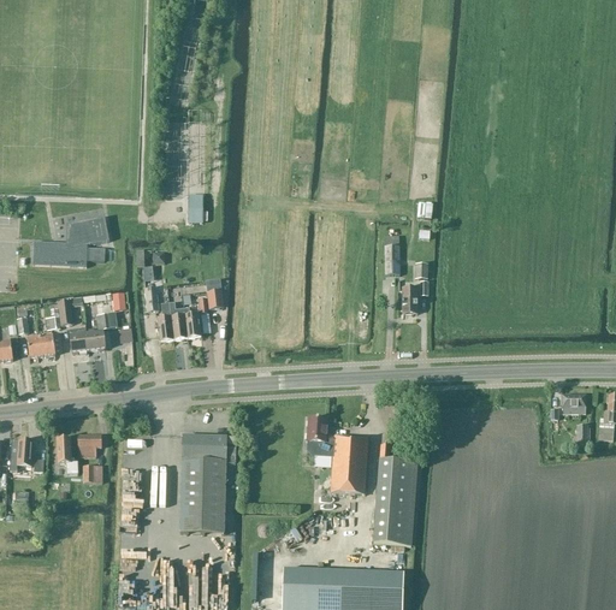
[(190,190),(190,217),(203,217),(203,190),(190,190)]
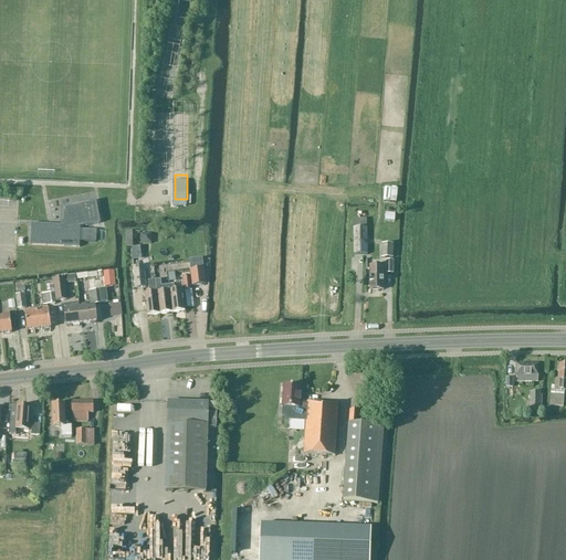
[(397,197),(397,182),(384,181),(383,196),(397,197)]
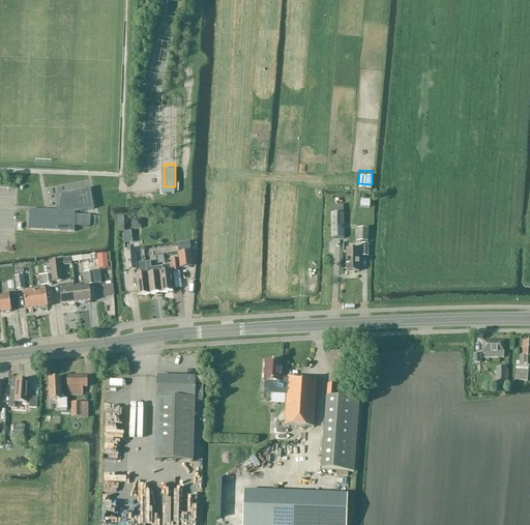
[(63,207),(29,206),(29,226),(75,228),(75,219),(77,220),(77,222),(89,223),(90,211),(77,211),(77,216),(75,216),(76,209),(94,205),(90,187),(60,193),(63,207)]
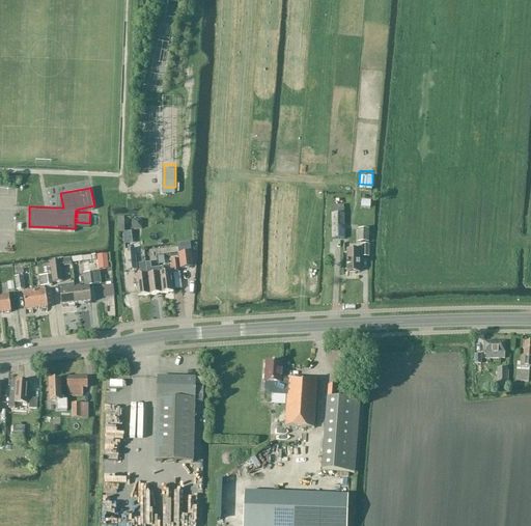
[(345,234),(344,210),(332,211),(332,234),(345,234)]
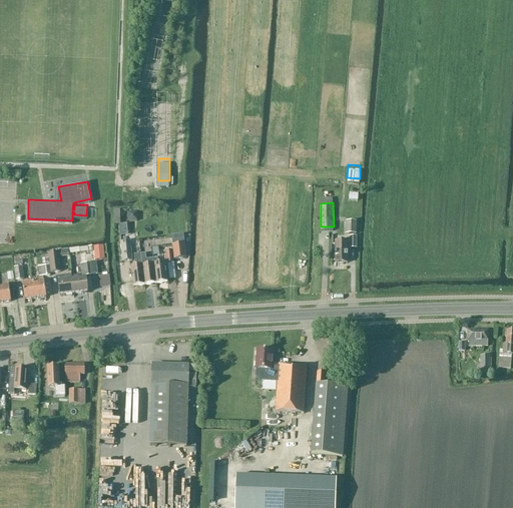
[(123,218),(123,206),(113,206),(113,218),(123,218)]
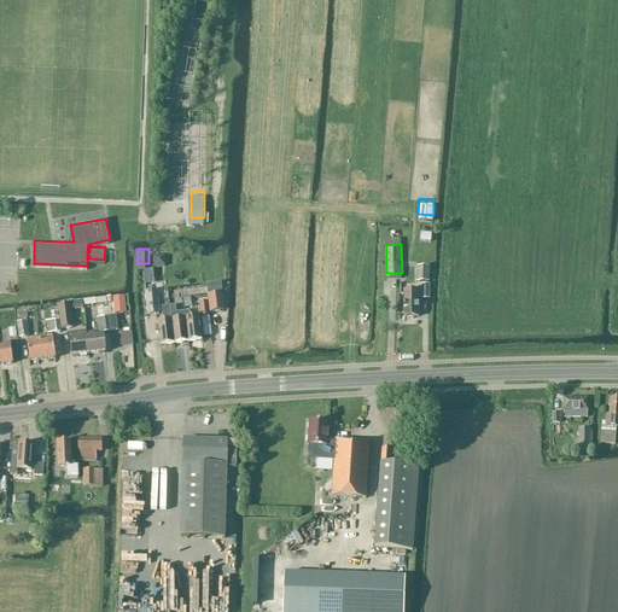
[(165,262),(165,251),(155,251),(155,262),(165,262)]
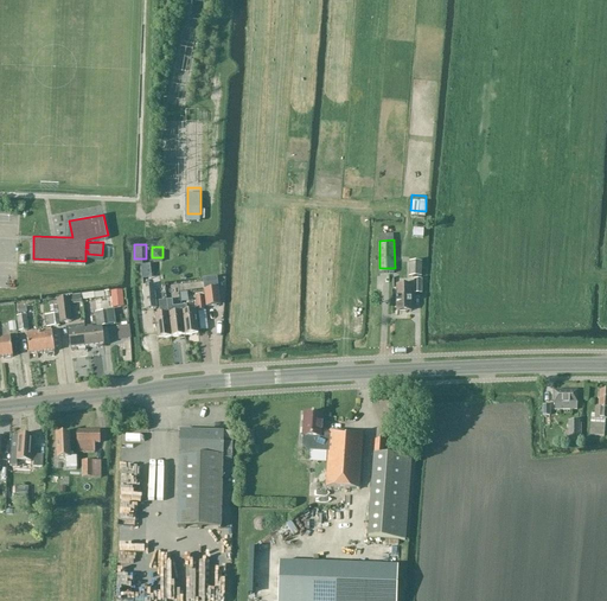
[(422,256),(410,256),(409,272),(422,273),(422,256)]
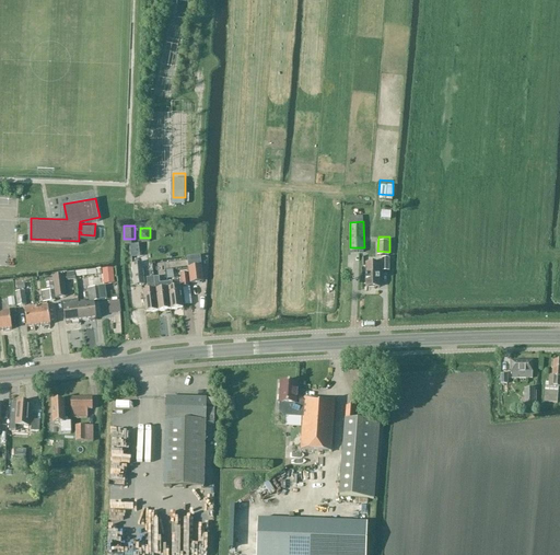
[(163,269),(163,263),(170,263),(171,257),(155,256),(155,269),(163,269)]
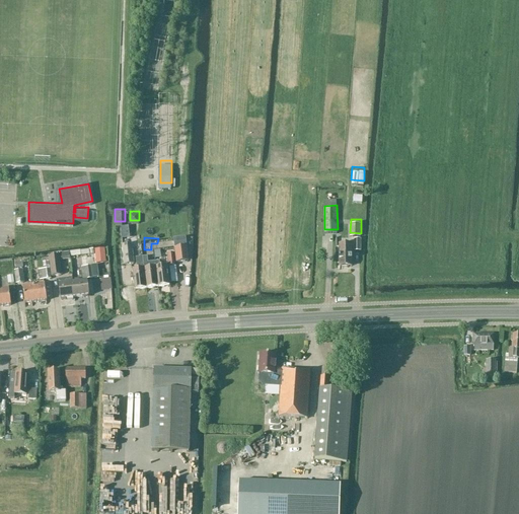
[(134,260),(132,239),(123,240),(125,261),(134,260)]
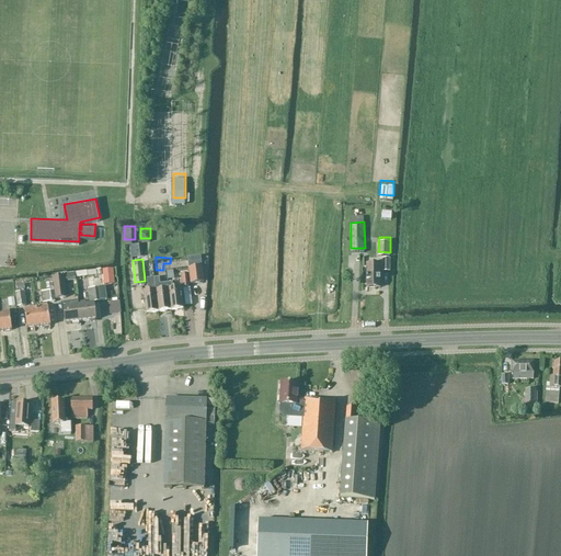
[(367,283),(380,283),(379,259),(366,259),(367,283)]
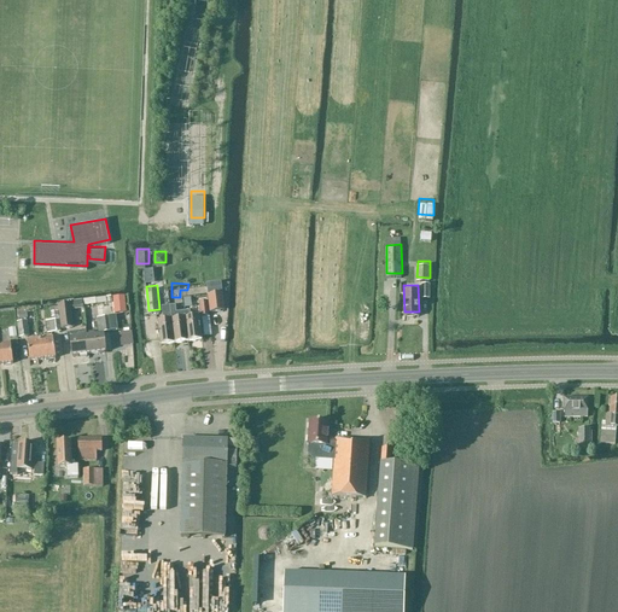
[(221,289),(208,291),(210,308),(220,307),(220,303),(223,303),(222,291),(222,289),(221,289)]
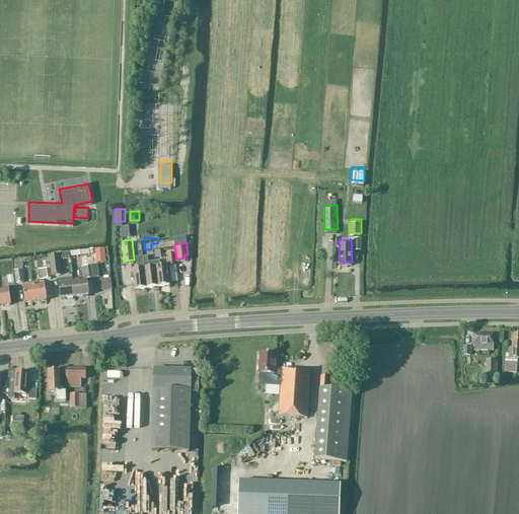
[(105,259),(104,245),(94,246),(96,260),(105,259)]
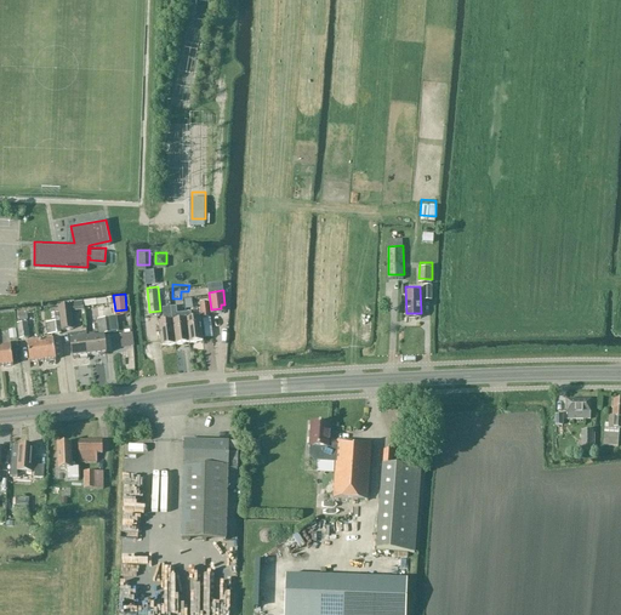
[(73,325),(70,301),(58,302),(62,326),(73,325)]
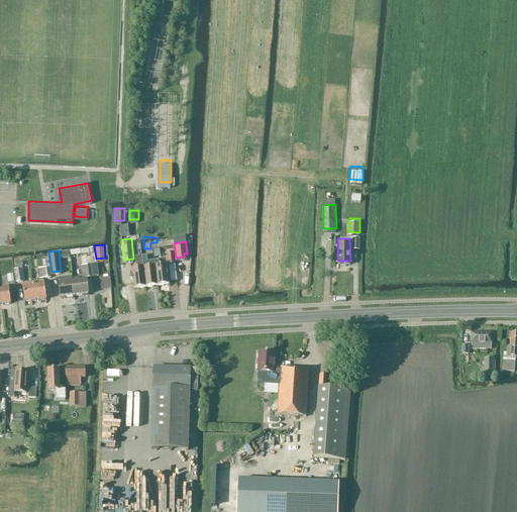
[(157,282),(153,257),(147,258),(147,251),(141,252),(145,284),(157,282)]
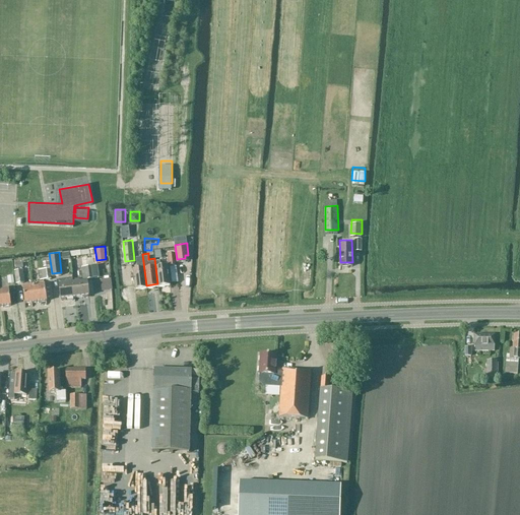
[(146,285),(142,254),(136,255),(137,266),(132,267),(135,286),(146,285)]
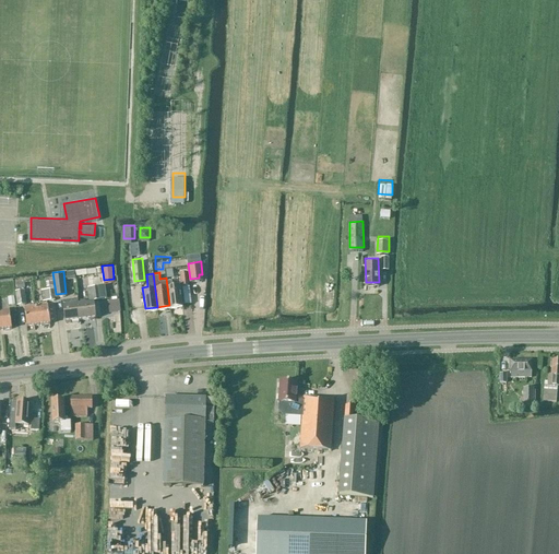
[(173,277),(166,278),(169,305),(182,304),(180,283),(173,283),(173,277)]
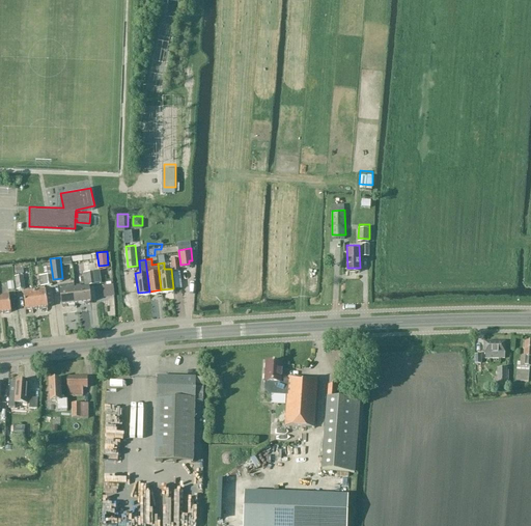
[(316,289),(317,266),(309,266),(308,289),(316,289)]
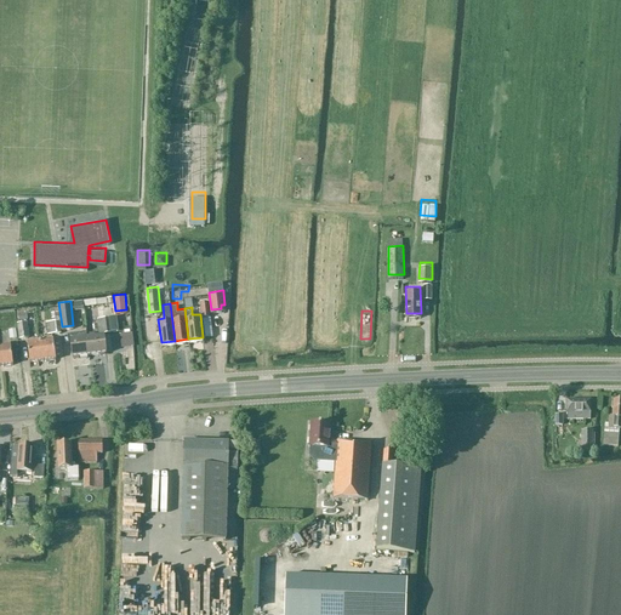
[(112,329),(109,313),(101,314),(103,330),(112,329)]
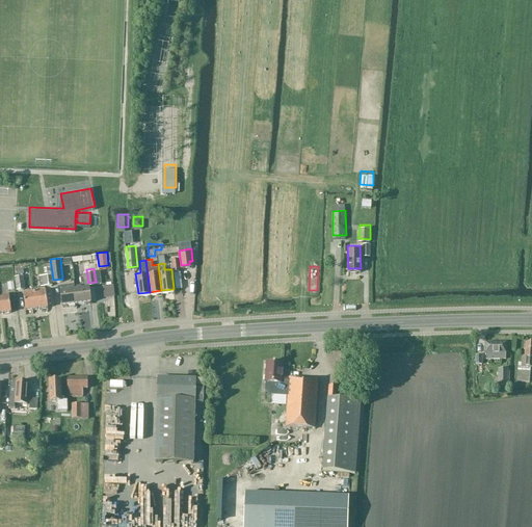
[(52,282),(51,271),(38,272),(41,284),(52,282)]
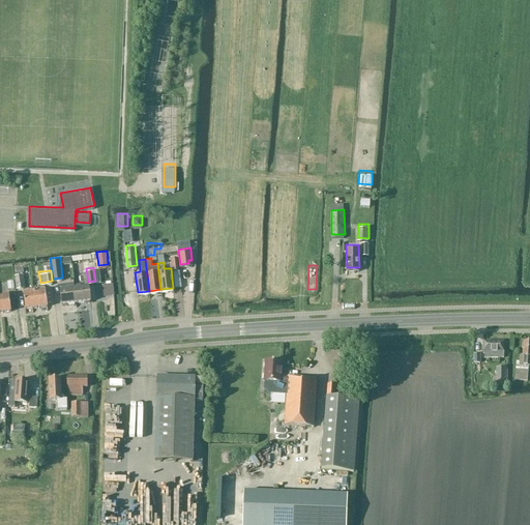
[(25,285),(23,271),(15,272),(16,286),(25,285)]
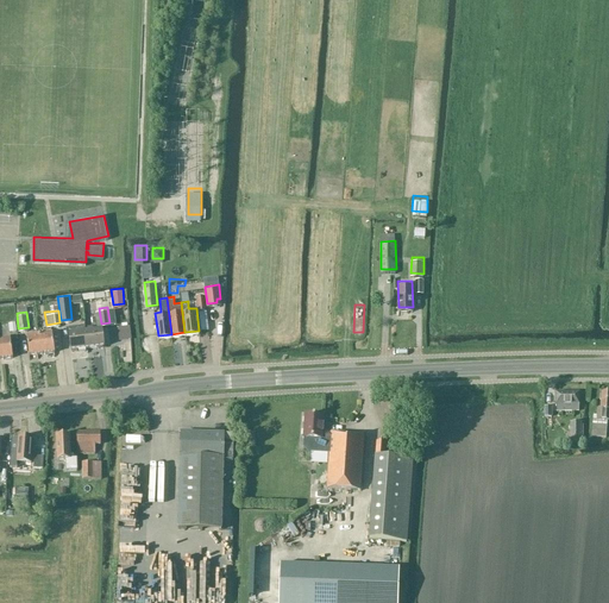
[(17,328),(16,315),(2,316),(4,330),(17,328)]
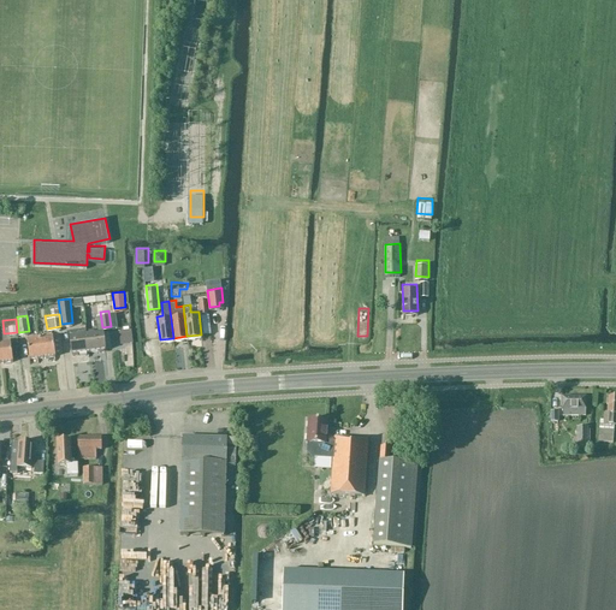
[(72,350),(88,348),(86,327),(80,329),(78,325),(69,326),(72,350)]
